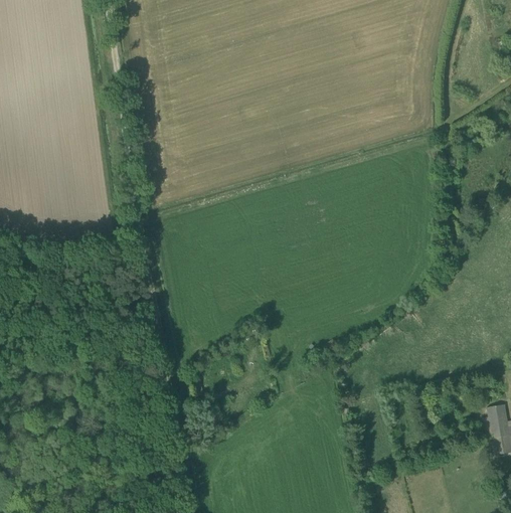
[(457,232),(447,232),(446,240),(456,240),(457,232)]
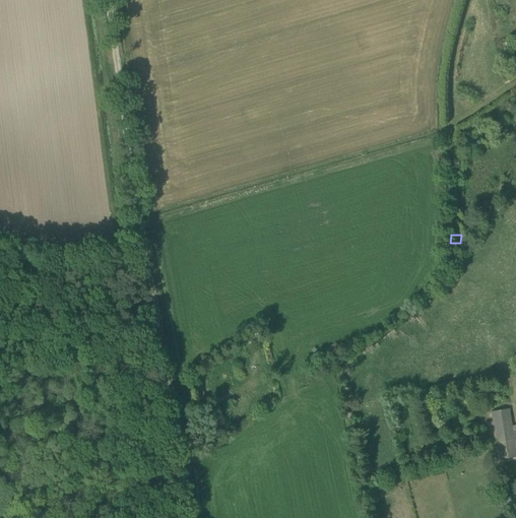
[(491,422),(495,442),(500,441),(501,445),(497,445),(500,457),(504,456),(504,458),(515,455),(515,418),(513,407),(495,410),(497,421),(491,422)]
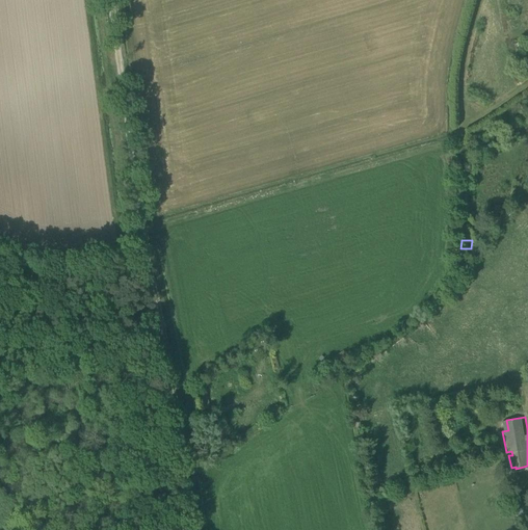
[(484,454),(482,445),(473,446),(475,456),(484,454)]
